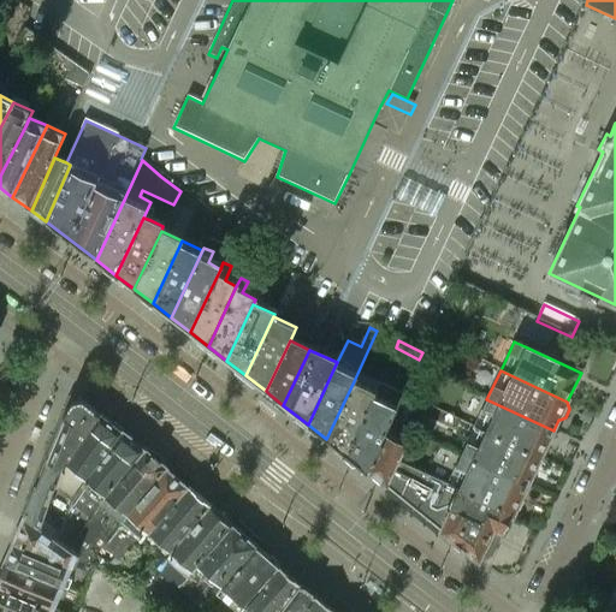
[(345,455),(372,397),(374,392),(354,381),(326,439),(345,455)]
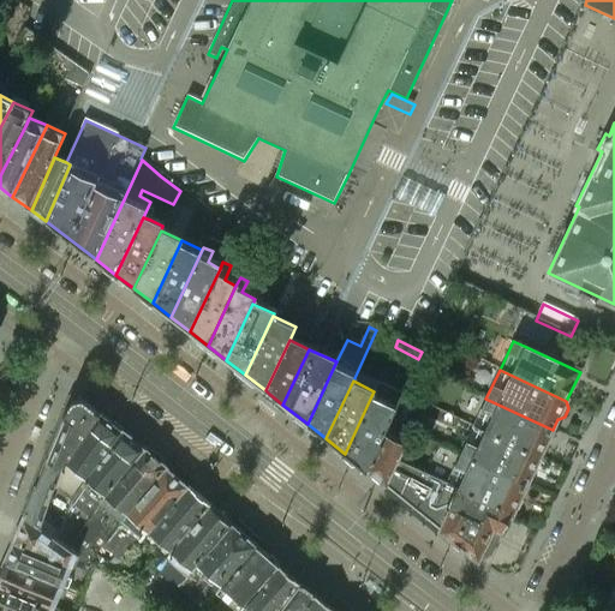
[(365,471),(389,420),(402,394),(392,389),(384,403),(371,396),(345,454),(365,471)]
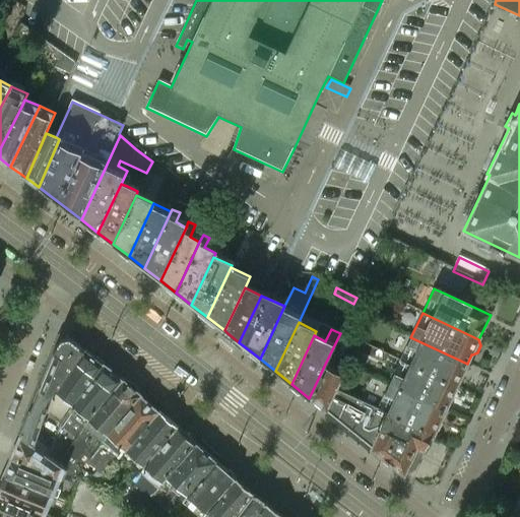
[(467,364),(410,337),(399,362),(456,387),(467,364)]
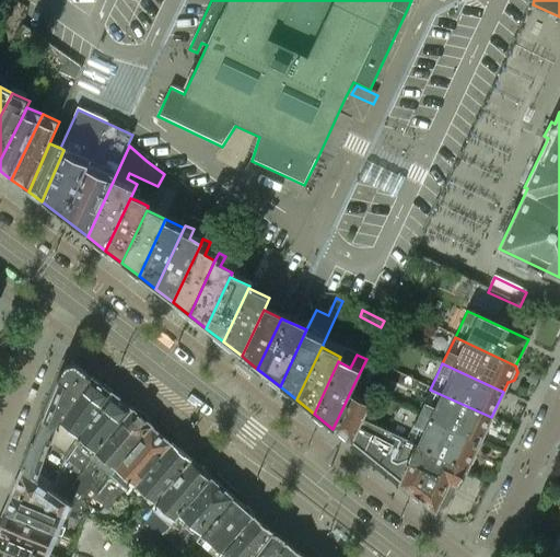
[(56,426),(58,422),(90,378),(74,364),(65,367),(45,416),(56,426)]
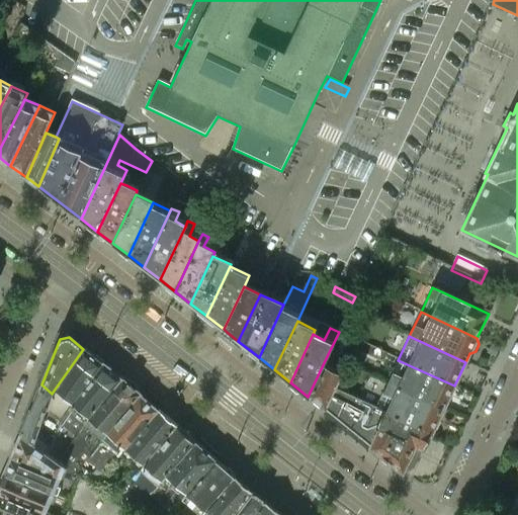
[(492,345),(487,355),(495,359),(500,349),(492,345)]
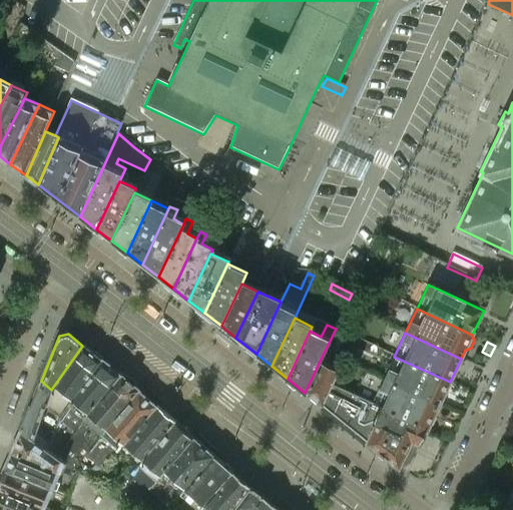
[(69,401),(101,361),(82,346),(53,387),(69,401)]
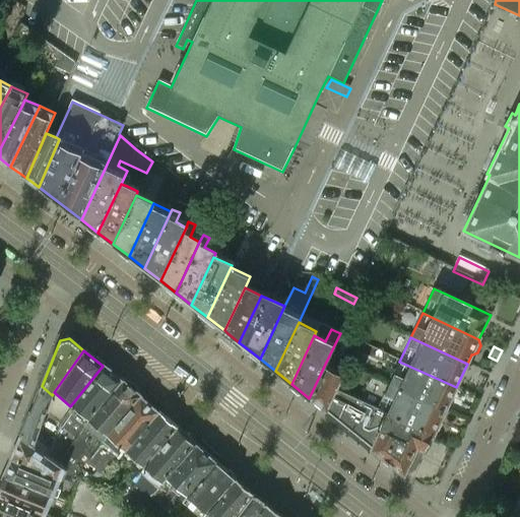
[(338,389),(343,378),(349,366),(329,356),(309,398),(327,413),(338,389)]
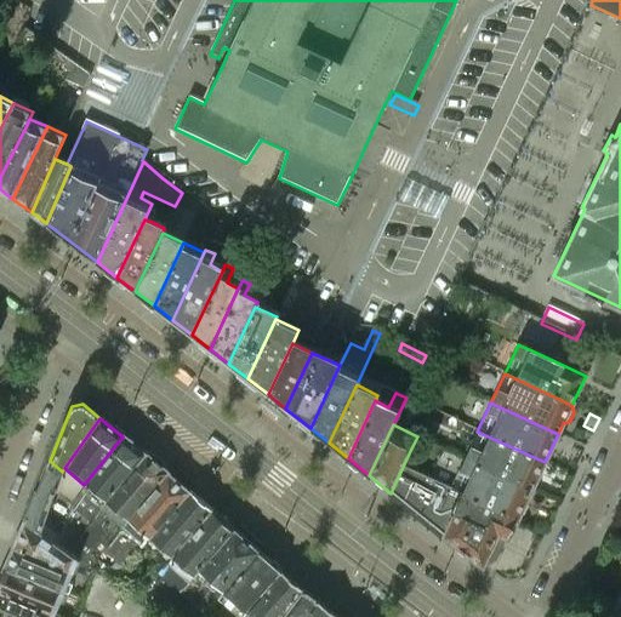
[(545,462),(477,432),(463,458),(531,490),(545,462)]
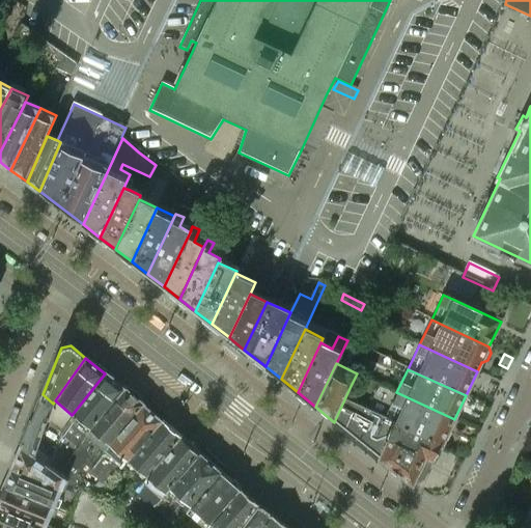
[(89,431),(124,390),(105,373),(72,415),(89,431)]
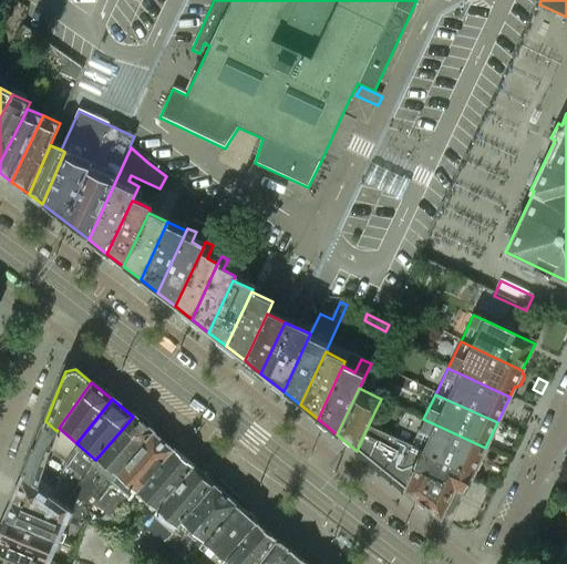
[(112,483),(153,434),(154,433),(133,417),(95,460),(92,465),(112,483)]
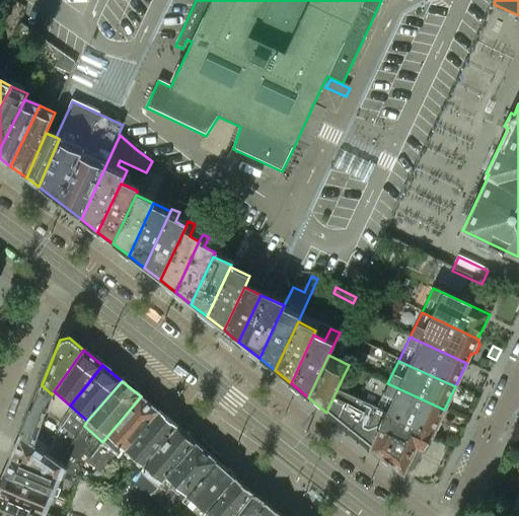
[(444,410),(387,383),(376,408),(433,433),(439,432),(442,425),(441,420),(440,419),(444,410)]
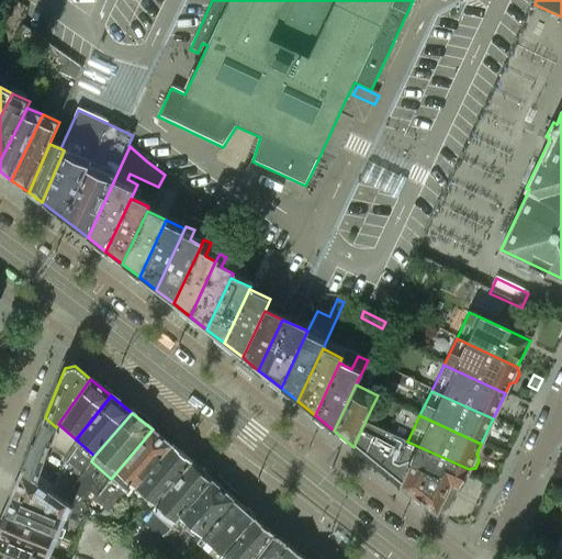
[(32,479),(45,438),(47,439),(56,427),(45,417),(22,472),(32,479)]
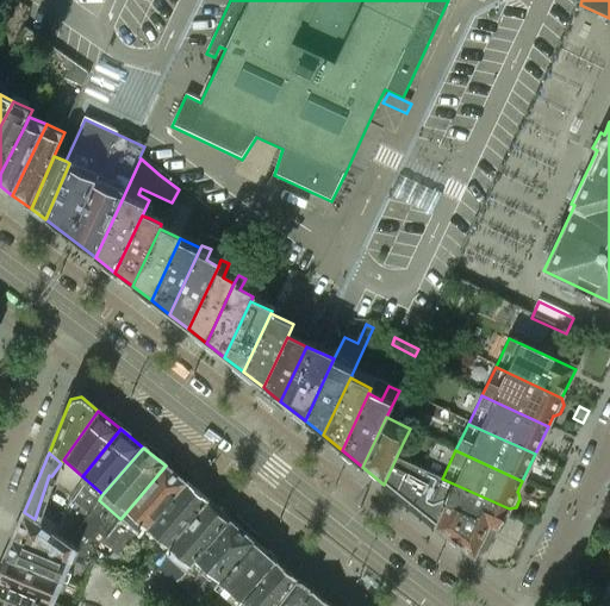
[(509,508),(442,479),(397,456),(384,485),(437,529),(473,556),(485,551),(496,528),(499,530),(509,508)]
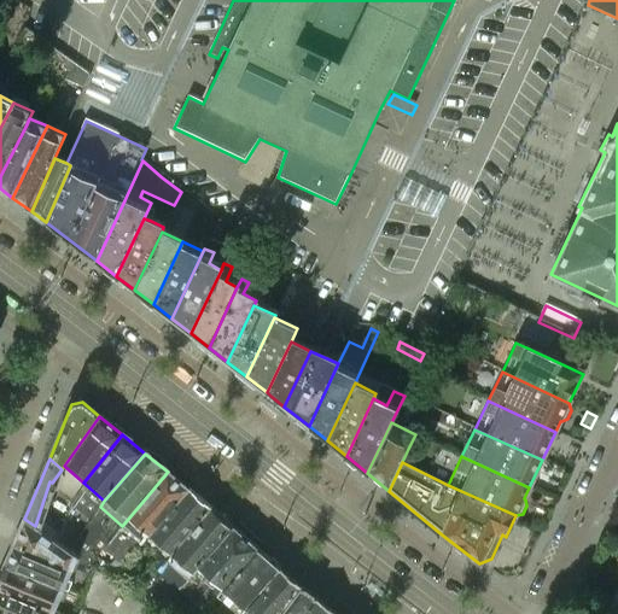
[(143,544),(149,538),(188,492),(167,473),(122,526),(143,544)]
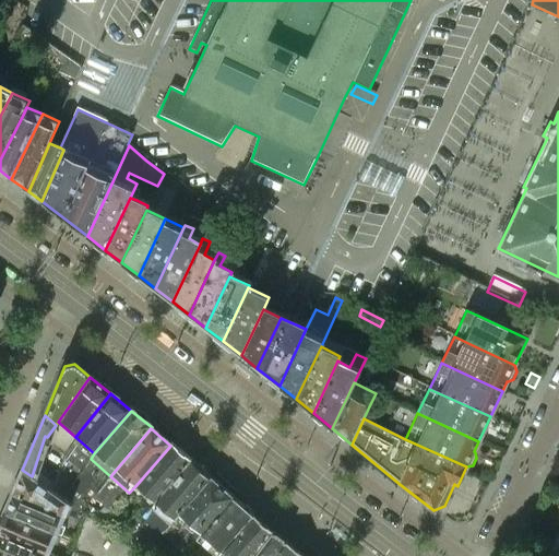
[(154,505),(191,461),(171,445),(170,446),(134,487),(154,505)]
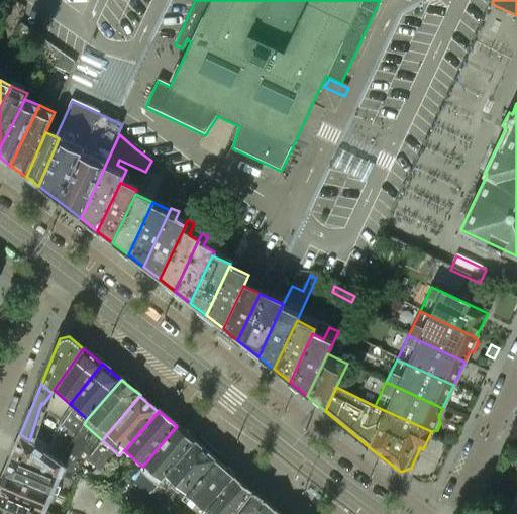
[(166,478),(196,443),(177,426),(142,467),(131,480),(138,486),(136,489),(146,498),(148,496),(162,483),(166,478)]
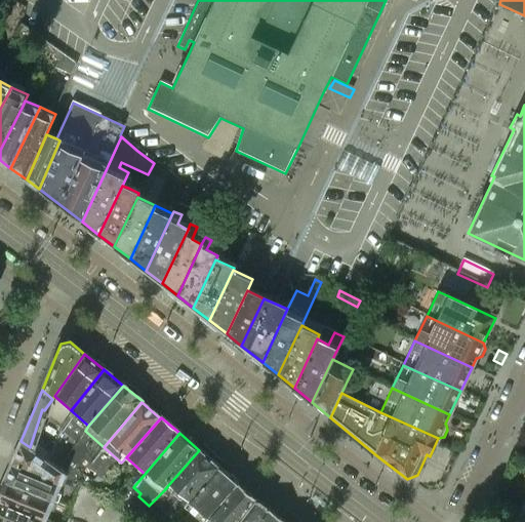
[(63,472),(57,468),(36,451),(30,447),(21,441),(11,463),(58,482),(76,490),(80,483),(77,482),(63,472)]
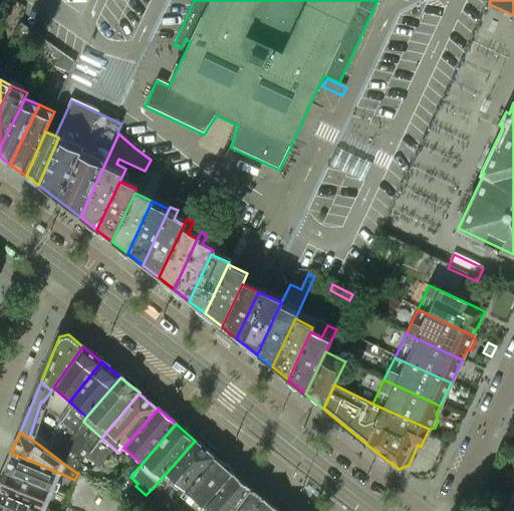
[(168,510),(185,491),(215,458),(195,441),(165,475),(161,480),(148,493),(168,510)]
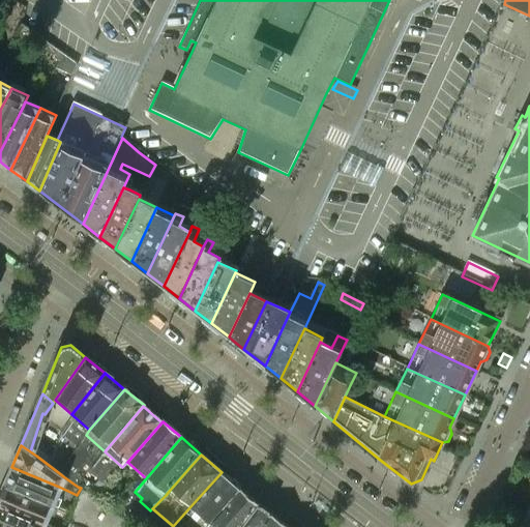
[(55,497),(59,487),(11,467),(4,485),(52,504),(60,508),(63,500),(55,497)]
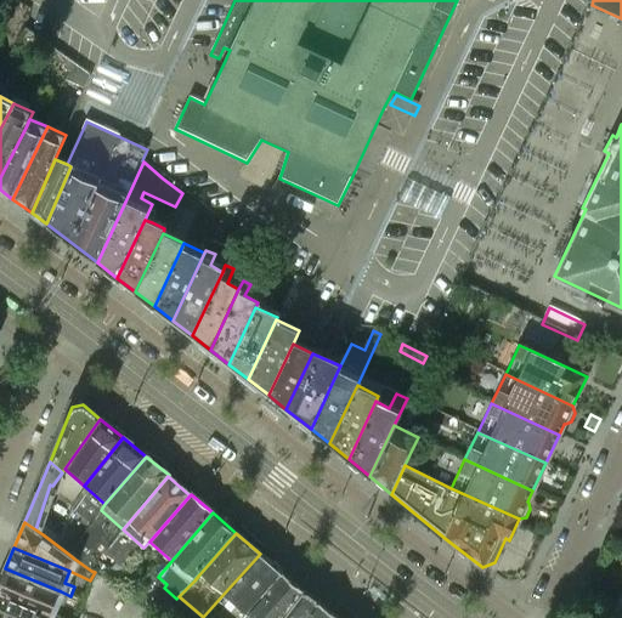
[(247,614),(282,574),(260,554),(224,594),(247,614)]
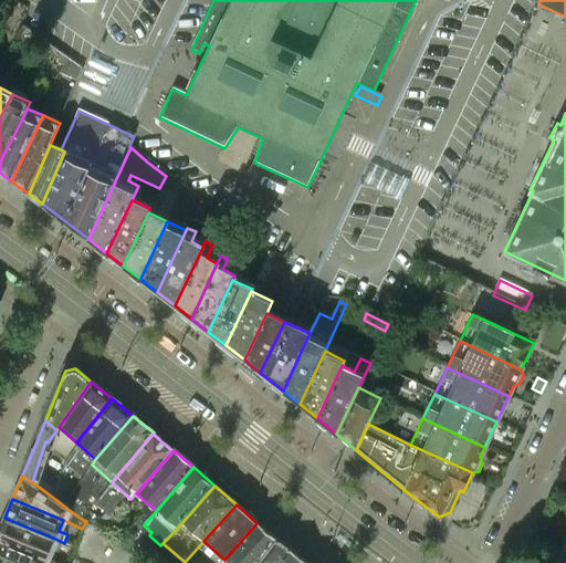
[(55,539),(4,518),(0,528),(0,539),(46,560),(52,548),(55,539)]
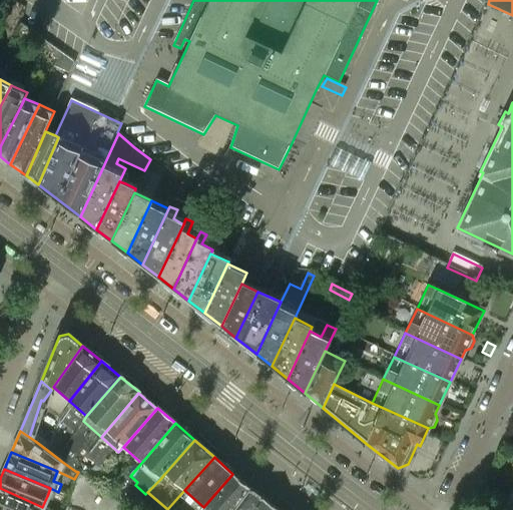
[(232,509),(249,488),(232,474),(203,507),(206,509),(232,509)]
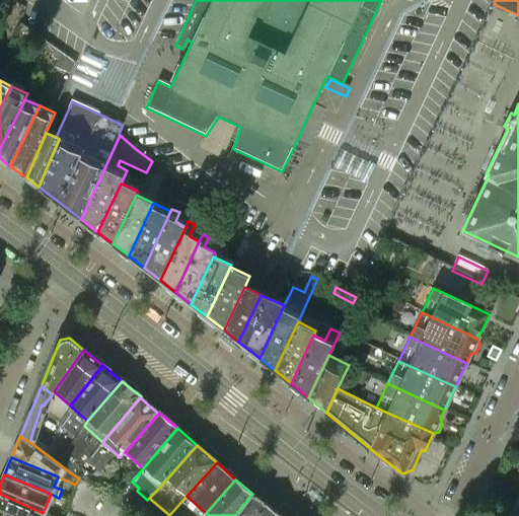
[(42,515),(43,513),(0,494),(0,514),(3,515),(42,515)]
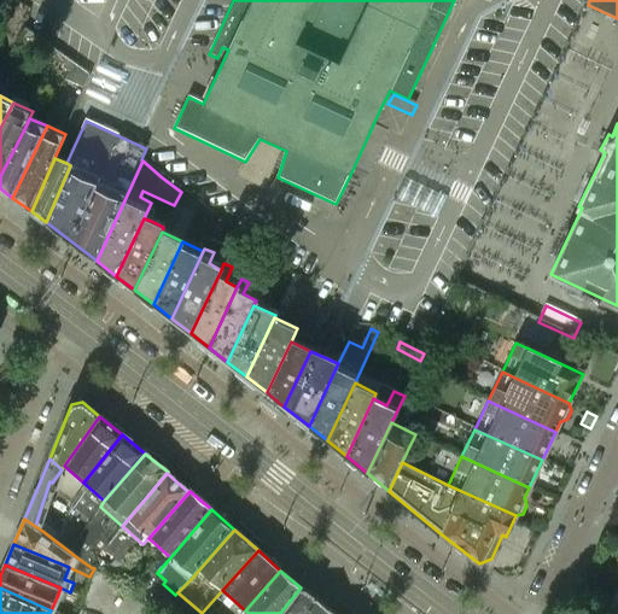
[(307,613),(314,598),(301,588),(280,613),(307,613)]
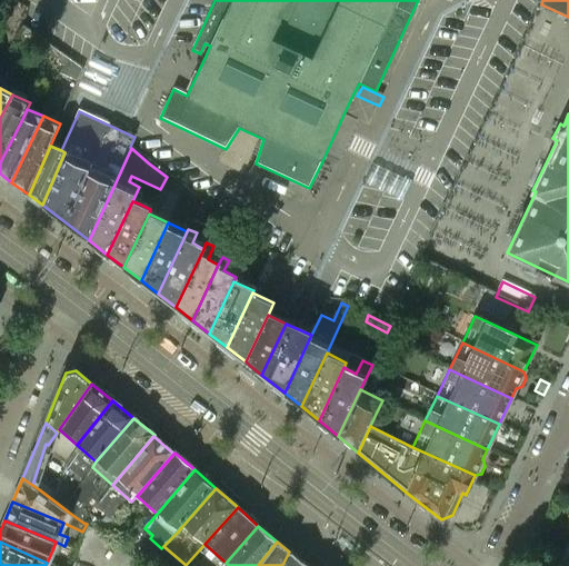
[(307,565),(289,552),(282,565),(307,565)]
